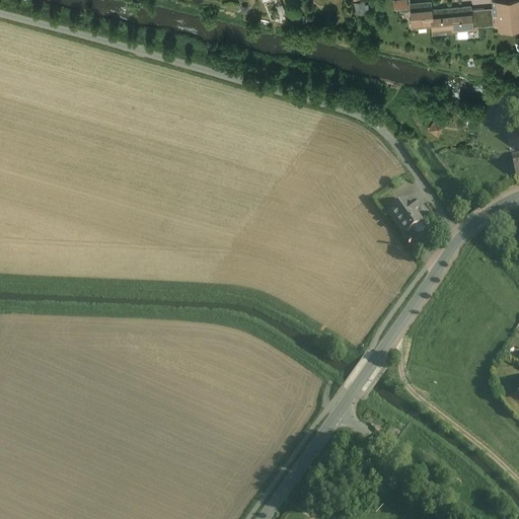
[(406,0),(393,0),(394,8),(399,7),(399,12),(411,11),(410,4),(406,4),(406,0)]
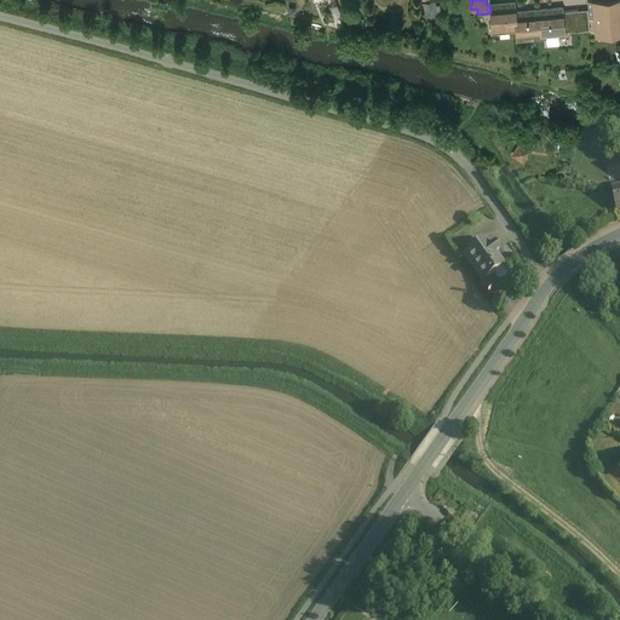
[(619,0),(595,4),(597,33),(606,33),(608,35),(619,33),(619,0)]
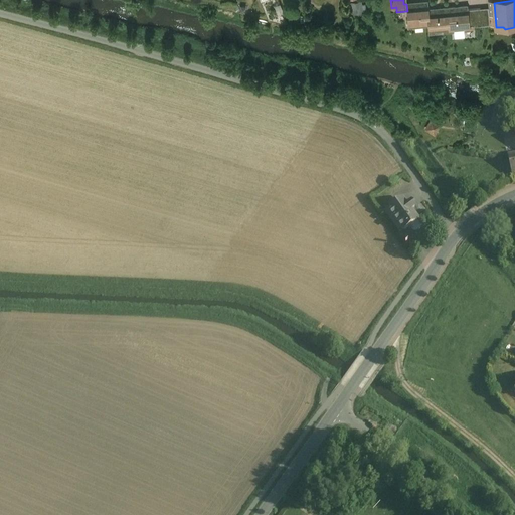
[(361,2),(352,4),(353,14),(362,13),(361,2)]
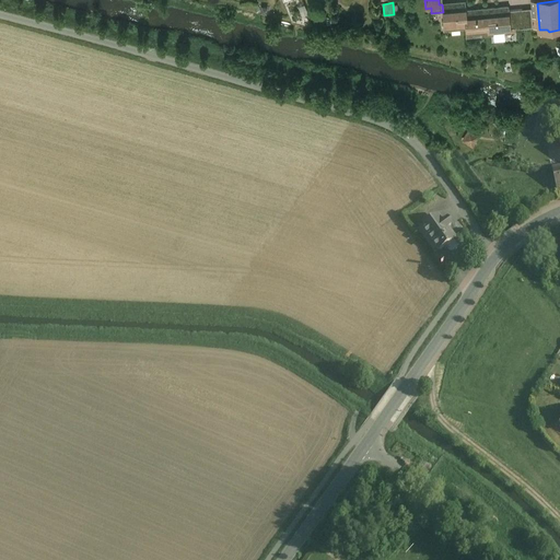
[(464,2),(442,4),(443,12),(444,31),(451,30),(452,34),(461,33),(459,28),(466,28),(465,11),(464,2)]
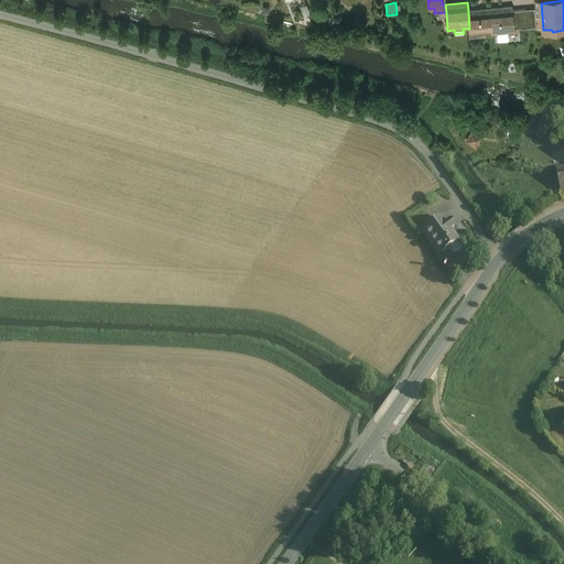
[(511,7),(489,9),(491,35),(497,34),(508,34),(513,33),(513,30),(513,29),(511,11),(511,7)]
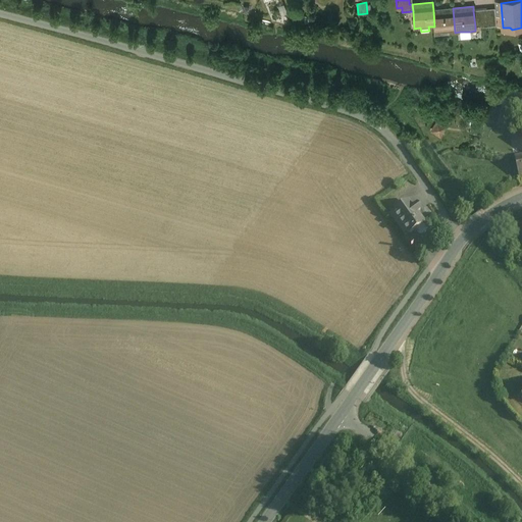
[(433,10),(434,27),(434,35),(441,34),(441,32),(448,32),(449,34),(455,33),(453,8),(433,10)]
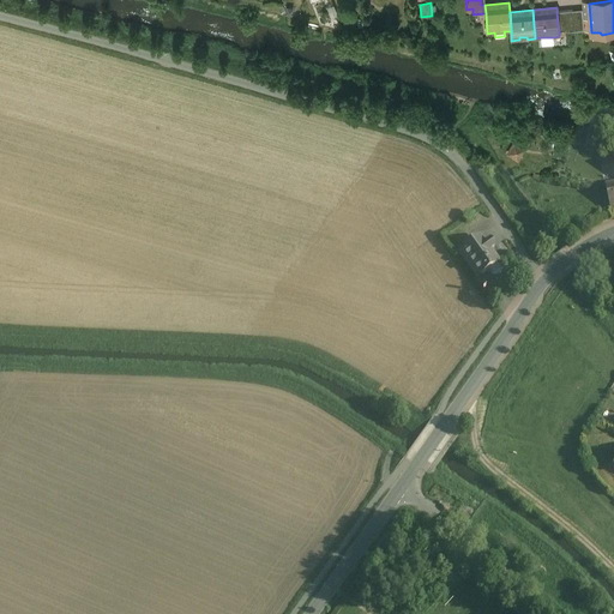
[(582,10),(557,12),(559,31),(559,32),(584,30),(582,10)]
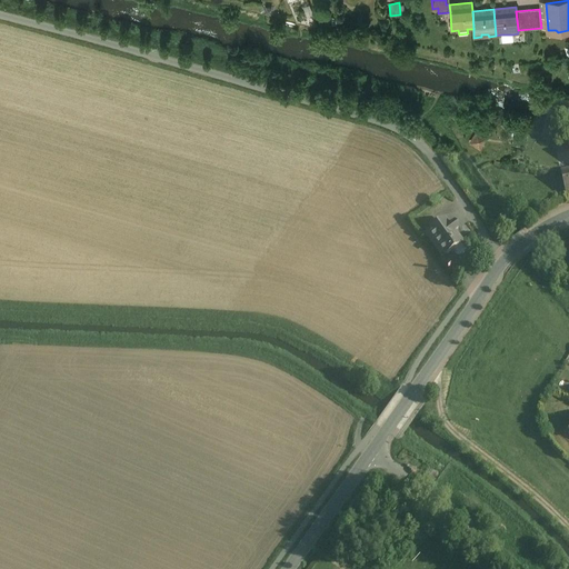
[(481,149),(488,136),(476,129),(469,143),(481,149)]
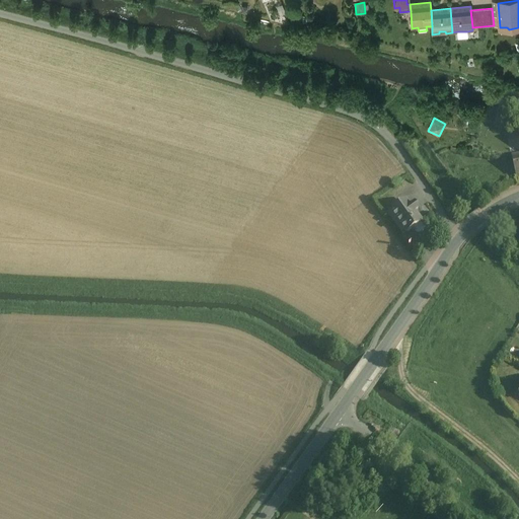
[(405,202),(388,214),(403,235),(421,223),(414,213),(417,211),(414,206),(411,208),(405,202)]
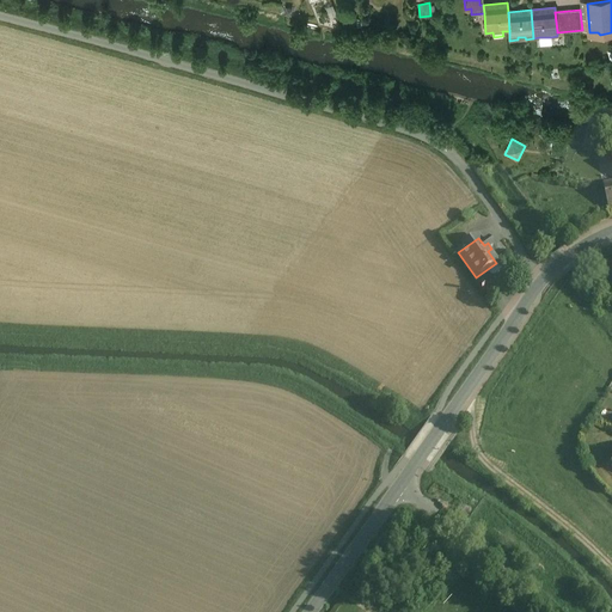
[(490,268),(494,275),(506,268),(501,261),(490,268)]
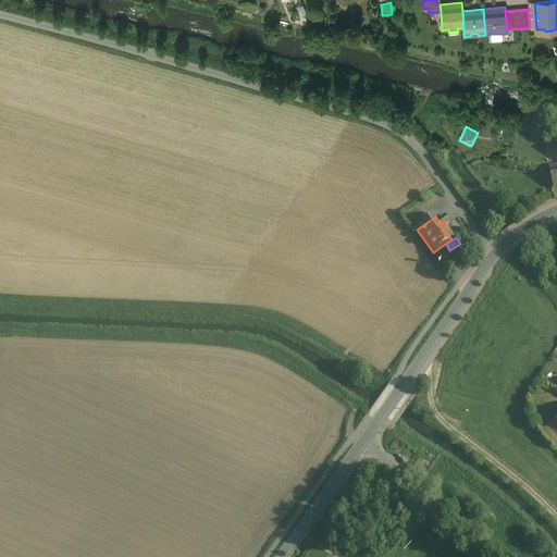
All buildings are outlined.
